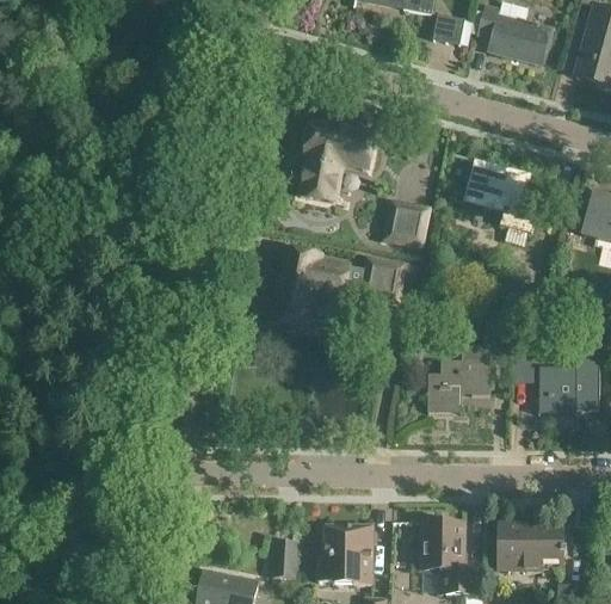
[(431,12),(432,0),(360,0),(431,12)]
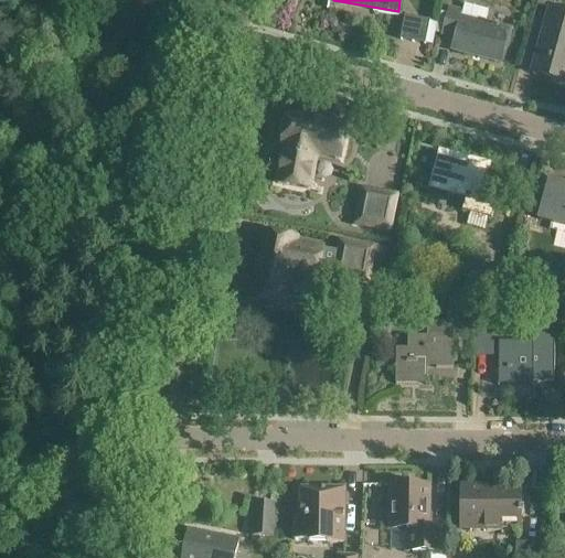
[(448,2),(440,30),(455,33),(451,46),(500,58),(509,27),(484,20),(489,6),(469,0),(465,0),(462,7),(448,2)]
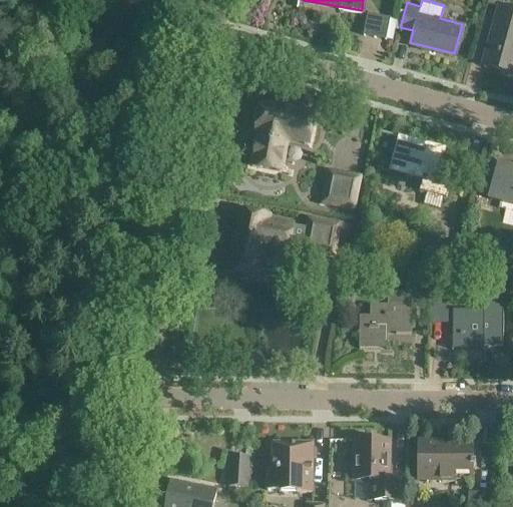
[(512,5),(498,1),(482,61),(512,69),(512,5)]
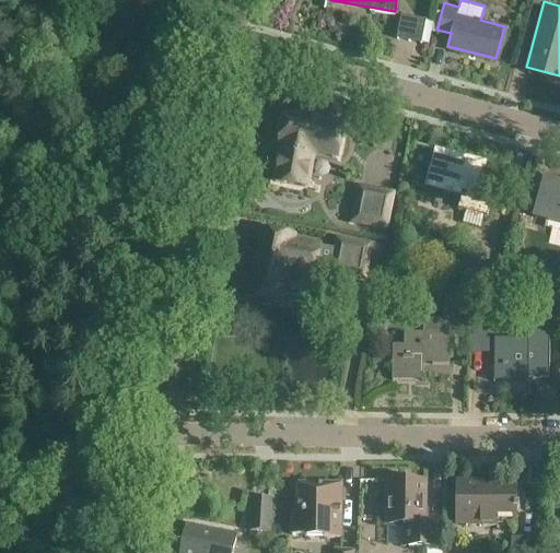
[(397,34),(422,38),(426,15),(401,11),(397,34)]
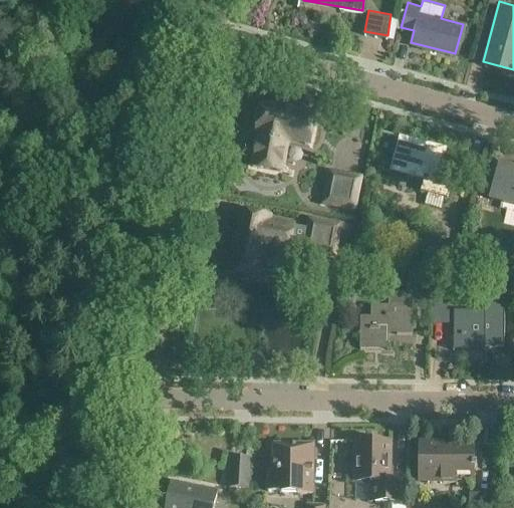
[(259,129),(252,162),(280,168),(286,134),(309,138),(315,110),(261,100),(256,128),(259,129)]
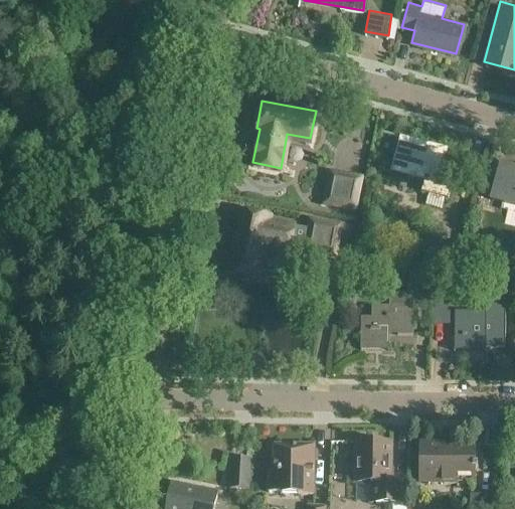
[(448,195),(455,167),(447,165),(451,147),(399,133),(389,168),(423,178),(420,188),(448,195)]
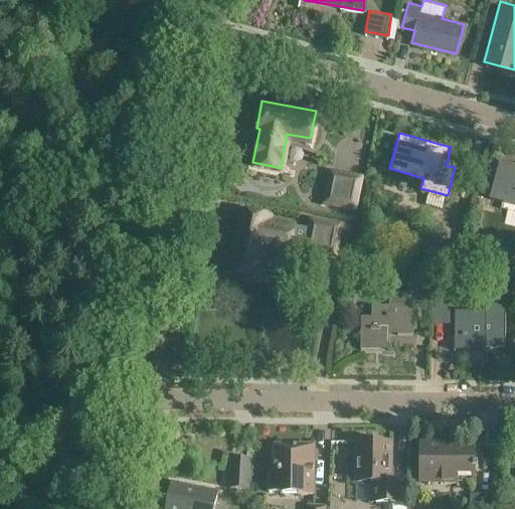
[(326,164),(320,201),(356,207),(363,171),(326,164)]
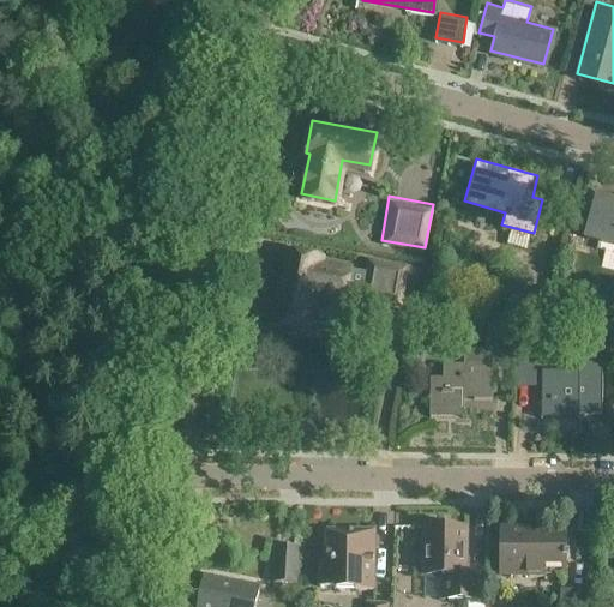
[(613,200),(595,196),(585,233),(613,240),(613,200)]
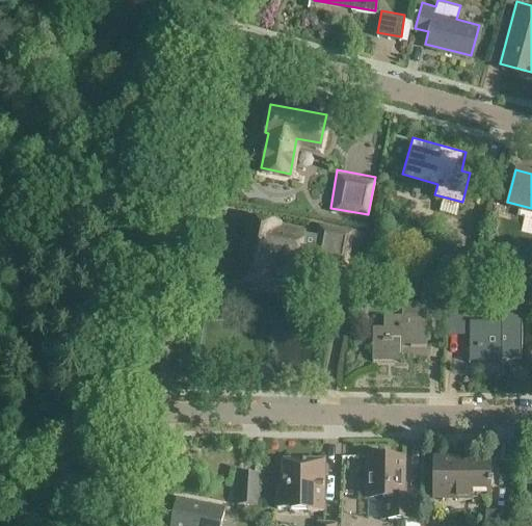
[(277,219),(249,214),(237,278),(265,284),(270,254),(297,259),(302,230),(276,225),(277,219)]
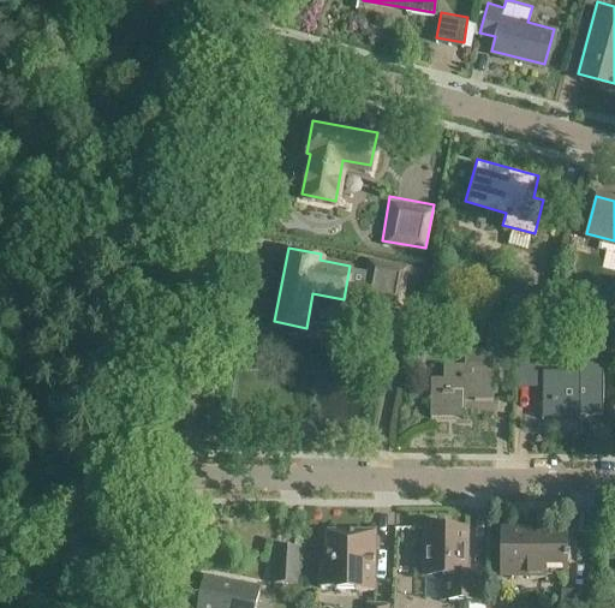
[(366,254),(358,293),(400,302),(408,262),(366,254)]
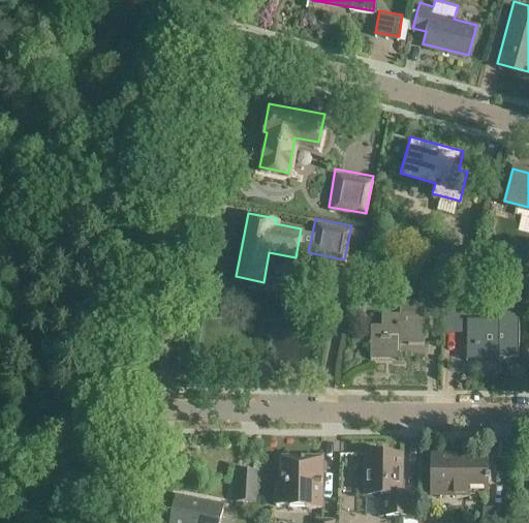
[(447,241),(438,273),(442,273),(463,273),(469,247),(447,241)]
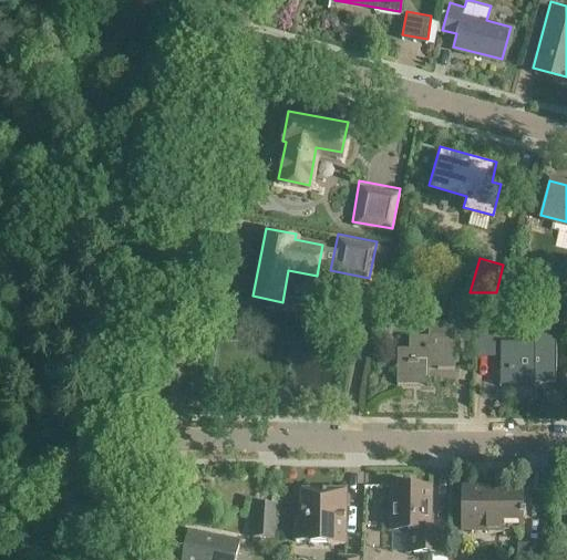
[(450,291),(449,314),(474,315),(474,296),(474,292),(470,292),(450,291)]
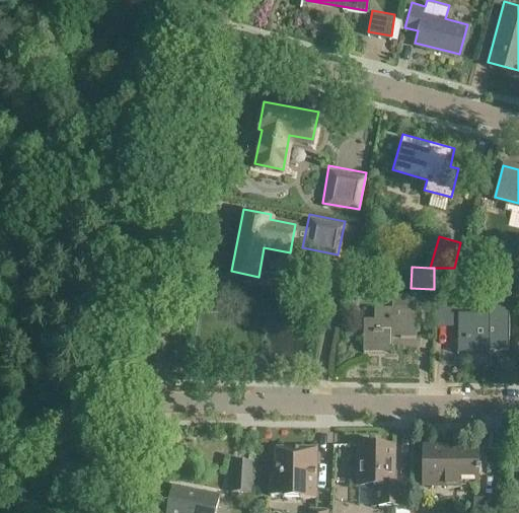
[(434,289),(434,315),(451,315),(451,309),(451,289),(434,289)]
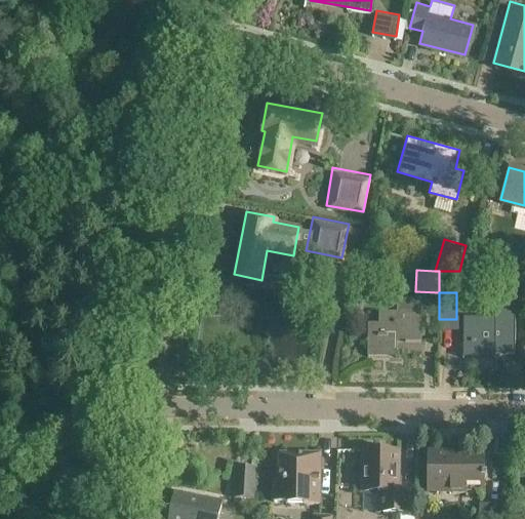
[(462,327),(462,354),(495,354),(495,350),(515,351),(515,293),(494,293),(494,313),(462,313),(462,327)]
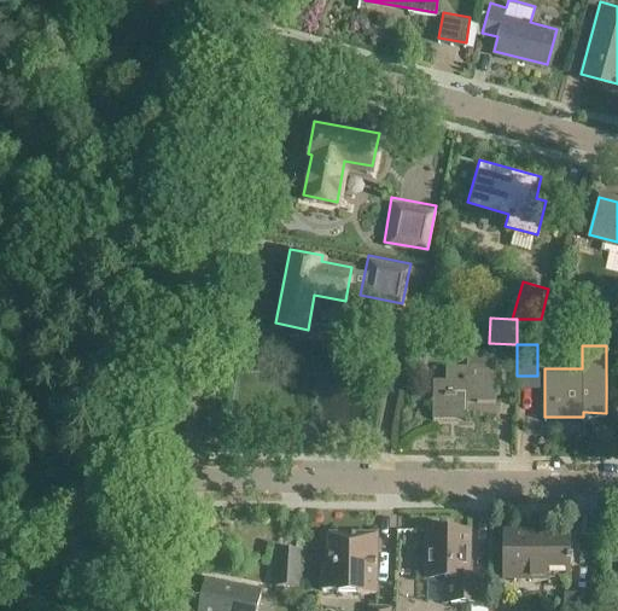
[(433,376),(433,414),(467,414),(467,396),(467,394),(479,394),(479,396),(495,396),(496,348),(467,347),(467,361),(447,361),(445,376),(433,376)]
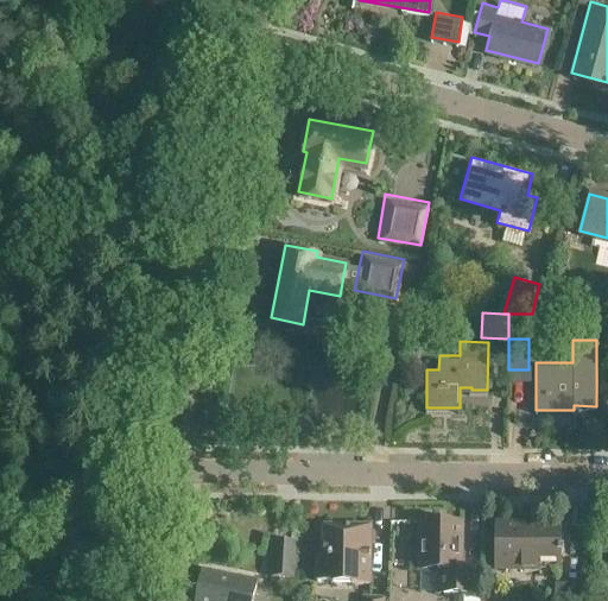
[(458,519),(418,519),(417,565),(434,565),(434,589),(477,589),(477,565),(458,565),(458,519)]
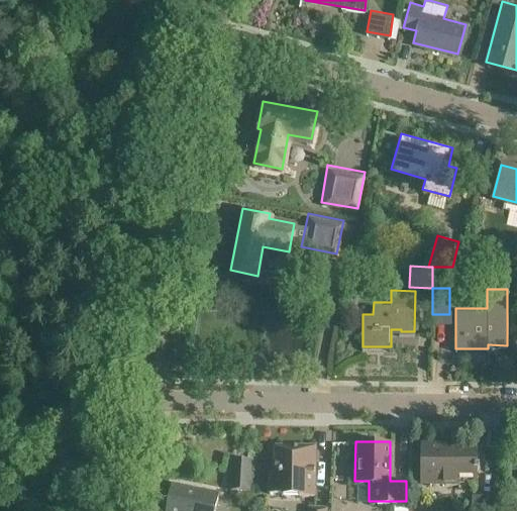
[(479,468),(479,463),(475,463),(475,447),(446,448),(446,442),(422,441),(421,480),(474,481),(475,468),(479,468)]
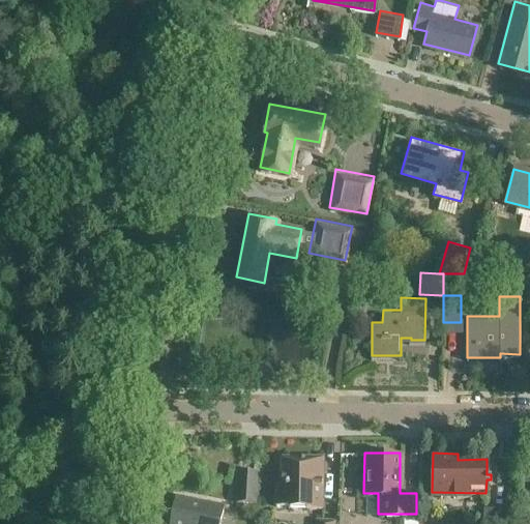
[(323,506),(323,456),(282,455),(281,482),(275,483),(275,503),(305,503),(305,506),(323,506)]
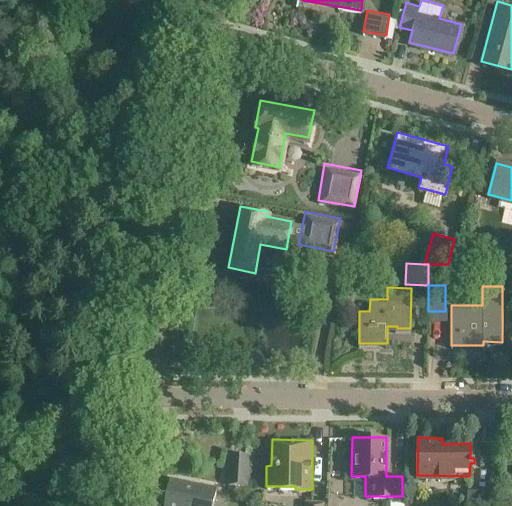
[(228,450),(226,481),(246,482),(248,451),(228,450)]
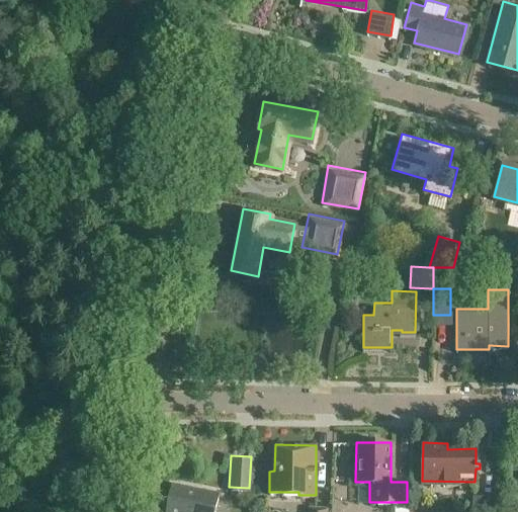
[(213,511),(218,491),(171,482),(164,511),(213,511)]
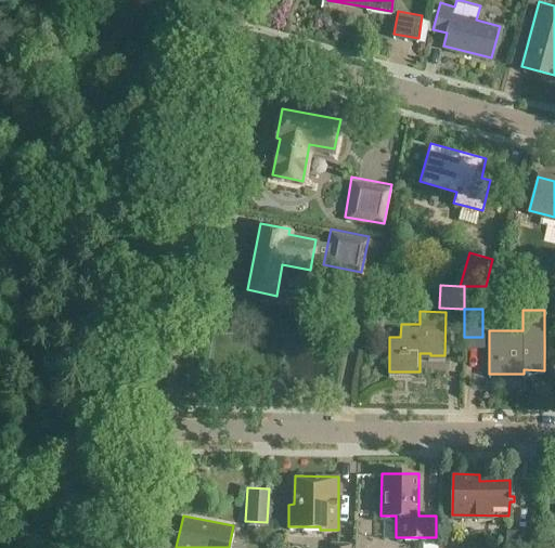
[(351,547),(352,542),(331,538),(328,547),(351,547)]
